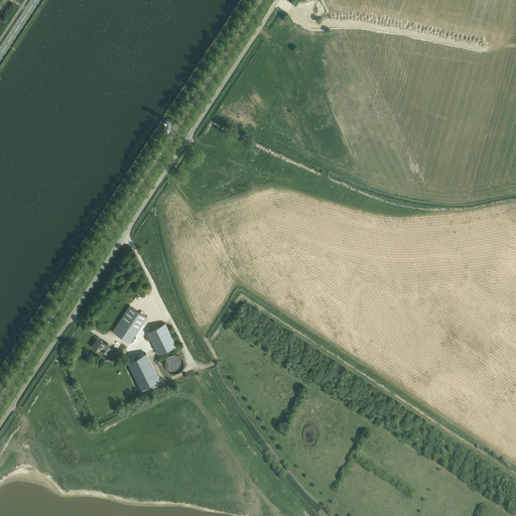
[(112,332),(130,343),(147,317),(129,305),(112,332)]
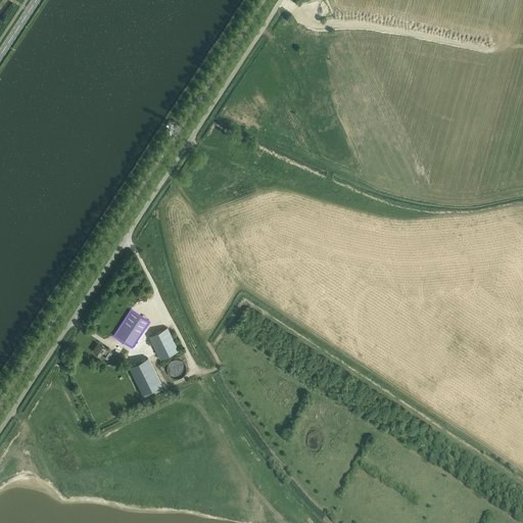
[(149,336),(160,360),(179,350),(168,327),(149,336)]
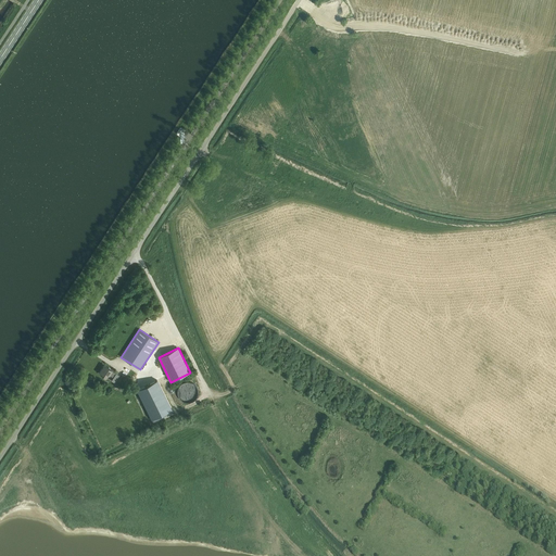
[(112,381),(115,383),(119,376),(104,366),(103,368),(100,373),(106,377),(109,374),(114,378),(112,381)]
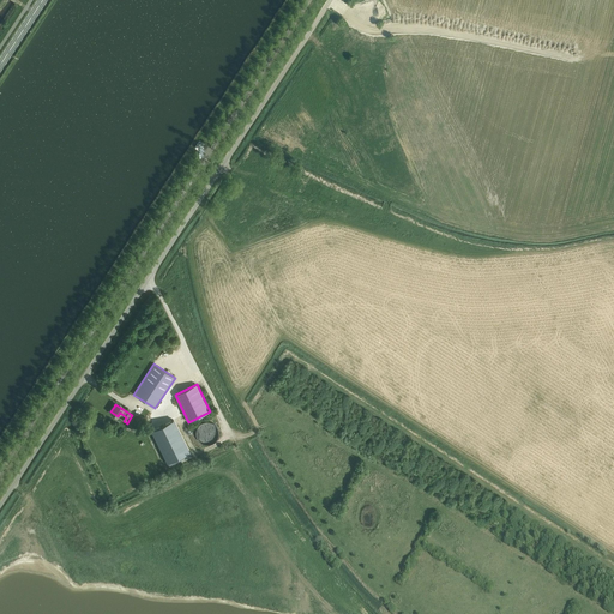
[(175,422),(154,433),(169,465),(191,455),(175,422)]
